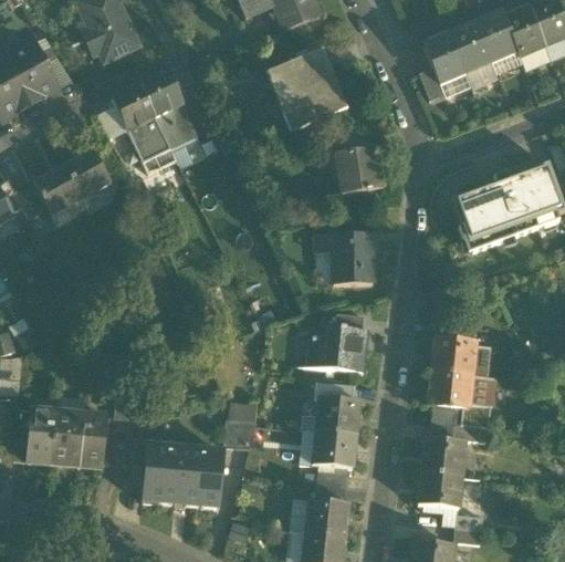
[(101,50),(105,59),(138,43),(131,25),(127,28),(121,13),(124,12),(118,0),(77,0),(90,27),(84,29),(94,52),(101,50)]
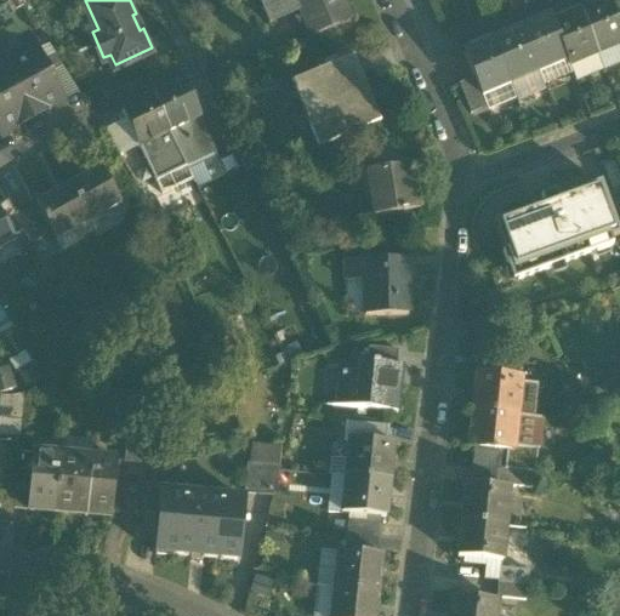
[(263,0),(272,17),(301,5),(313,30),(352,13),(346,0),(263,0)]
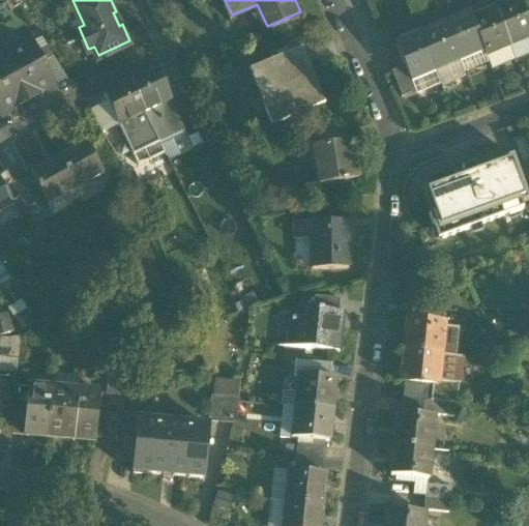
[(528,18),(521,0),(512,0),(496,7),(510,44),(528,35),(528,18)]
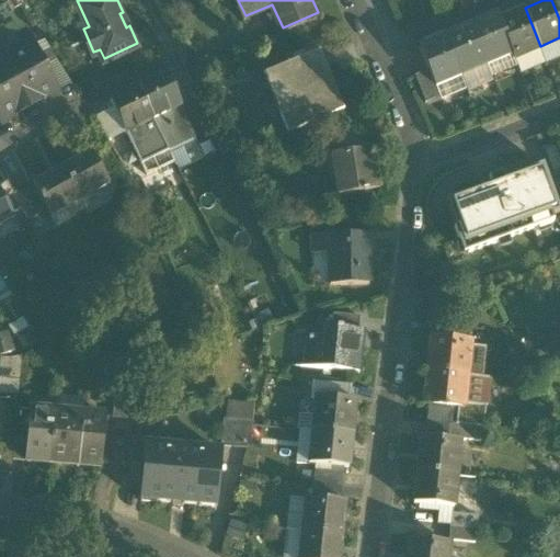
[(515,56),(540,46),(525,8),(500,19),(513,50),(515,56)]
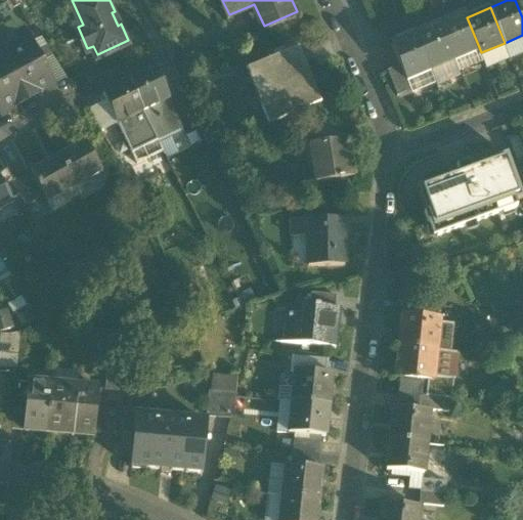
[(455,57),(479,47),(467,17),(465,13),(441,23),(455,57)]
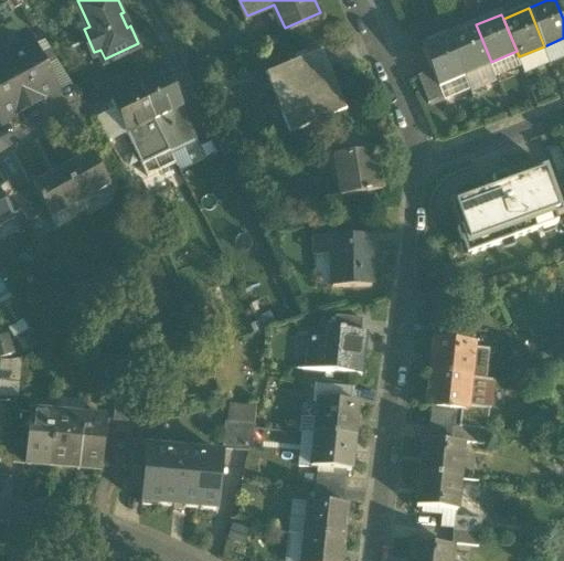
[(465,72),(491,62),(476,24),(450,35),(465,72)]
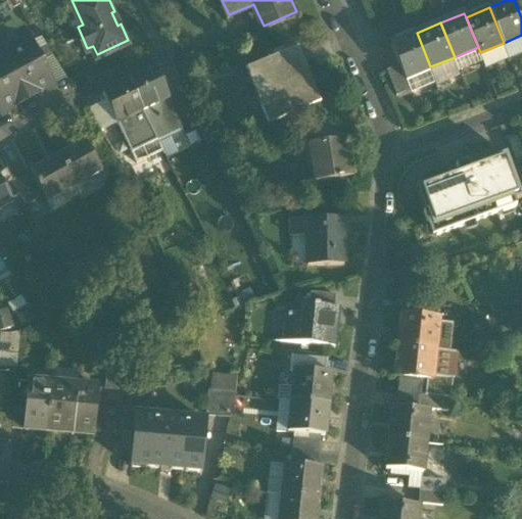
[(406,77),(430,66),(417,33),(391,43),(399,62),(406,77)]
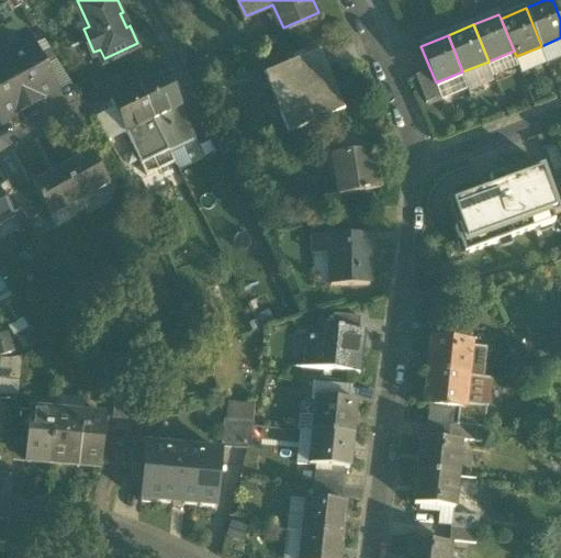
[(560,37),(541,46),(548,60),(560,55),(560,37)]
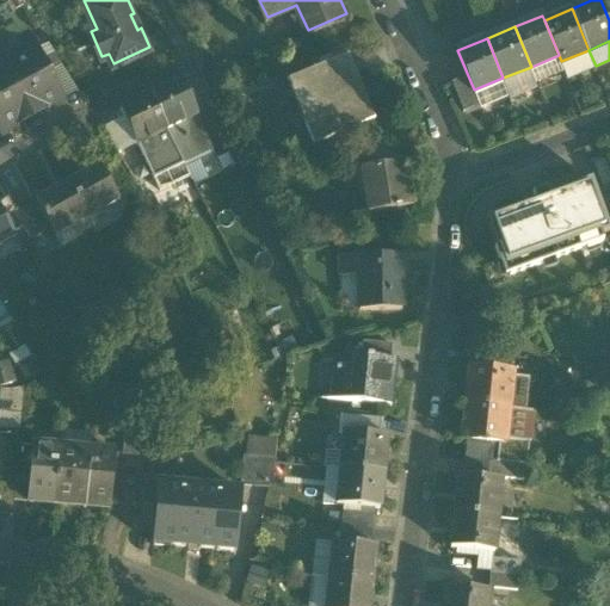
[(19,44),(2,54),(34,112),(49,105),(63,97),(62,94),(53,76),(55,75),(51,68),(47,60),(44,62),(42,57),(36,47),(24,53),(19,44)]
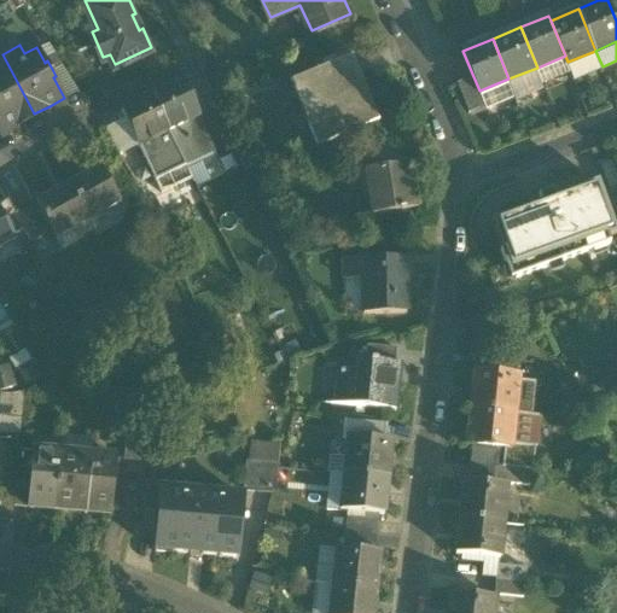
[(47,60),(52,69),(64,62),(57,51),(42,58),(45,63),(47,60)]
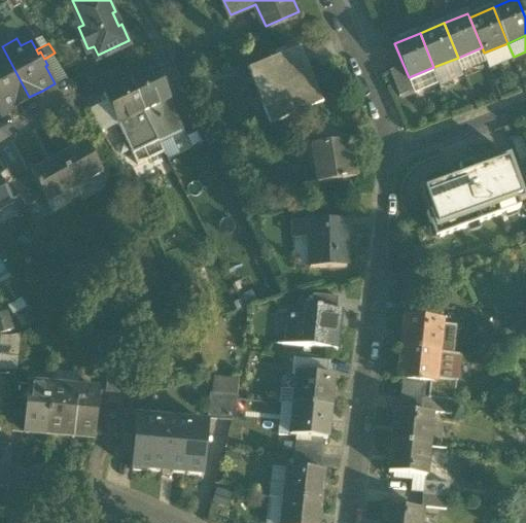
[(490,67),(514,57),(507,43),(484,53),(487,60),(490,67)]
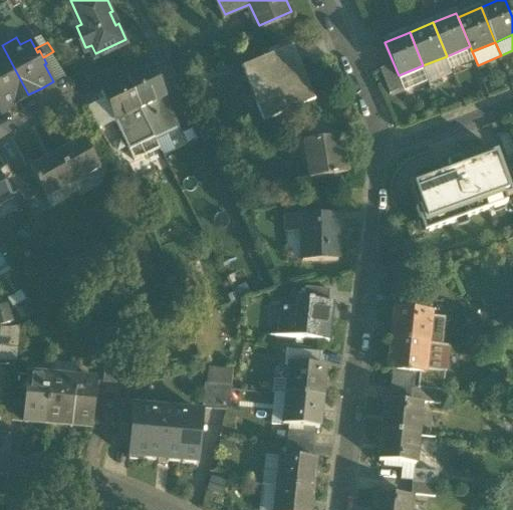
[(257,100),(264,118),(315,97),(293,44),(249,62),(263,97),(257,100)]
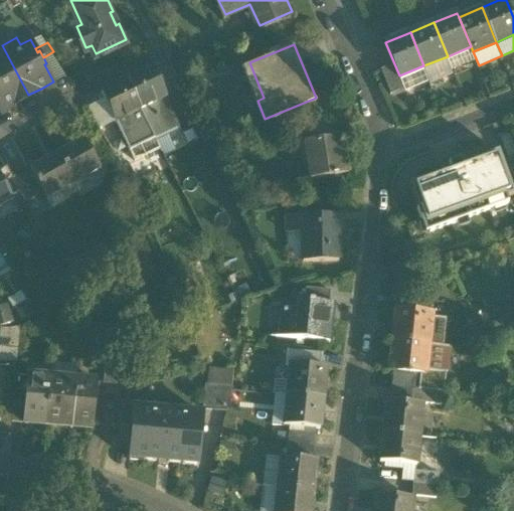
[(15,102),(28,95),(2,45),(0,46),(0,102),(2,106),(3,109),(15,102)]
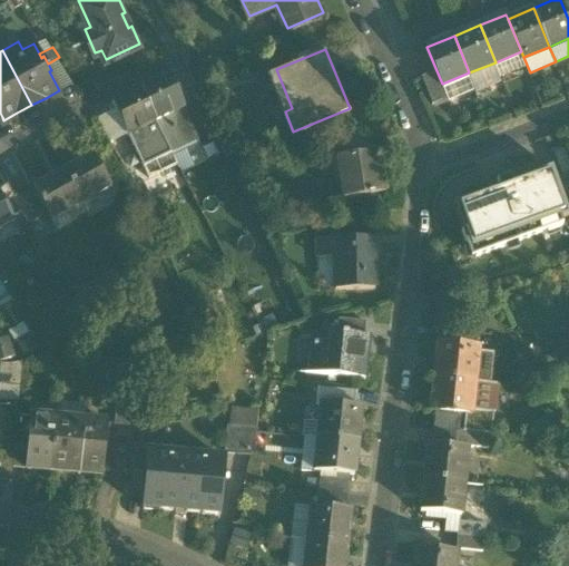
[(501,75),(527,65),(523,57),(521,51),(496,62),(501,75)]
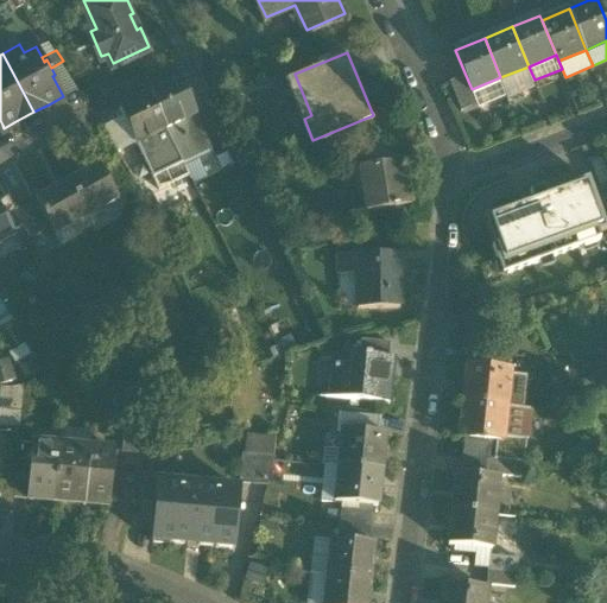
[(52,76),(62,94),(78,86),(63,61),(51,68),(55,75),(52,76)]
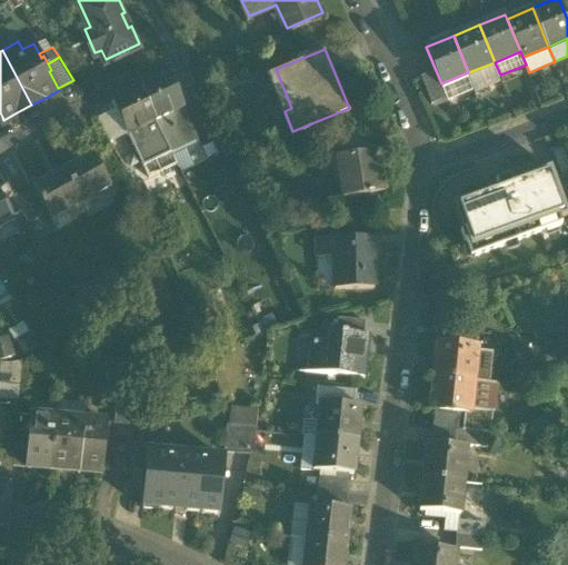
[(501,79),(500,75),(495,62),(468,72),(475,87),(476,90),(501,79)]
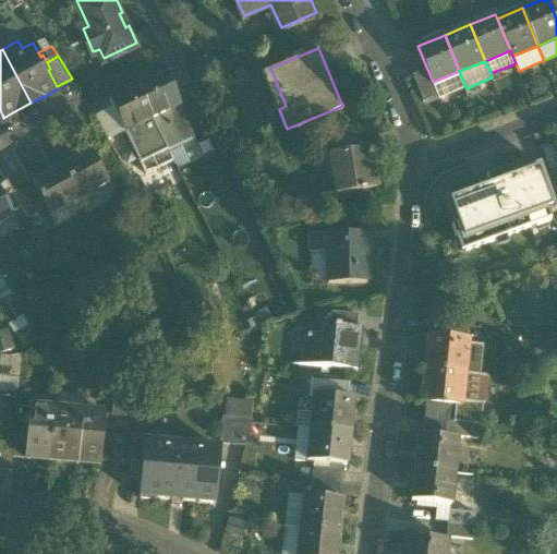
[(413,72),(423,97),(437,92),(433,82),(426,67),(413,72)]
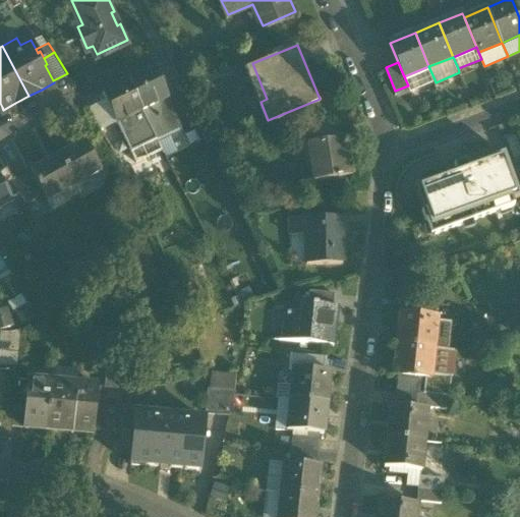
[(154,64),(129,76),(158,135),(181,124),(154,64)]
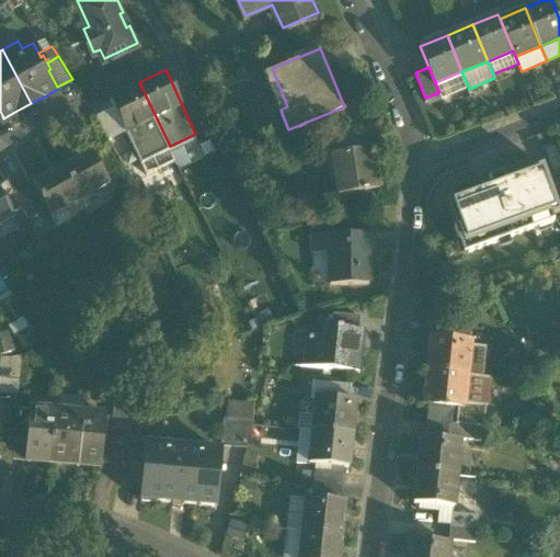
[(441,97),(468,86),(461,71),(435,82),(440,92),(441,97)]
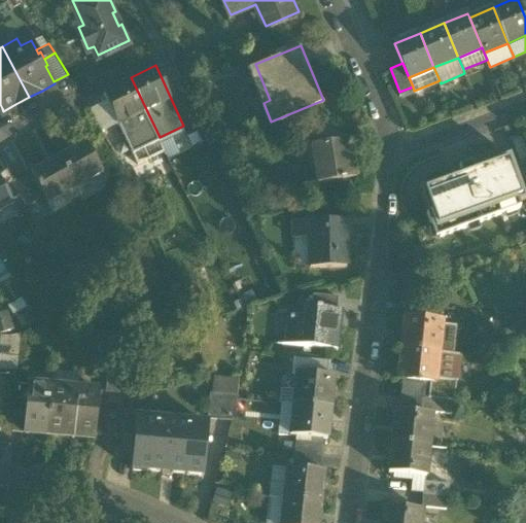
[(165,147),(160,137),(131,77),(130,76),(105,89),(108,98),(119,120),(133,149),(138,160),(165,147)]
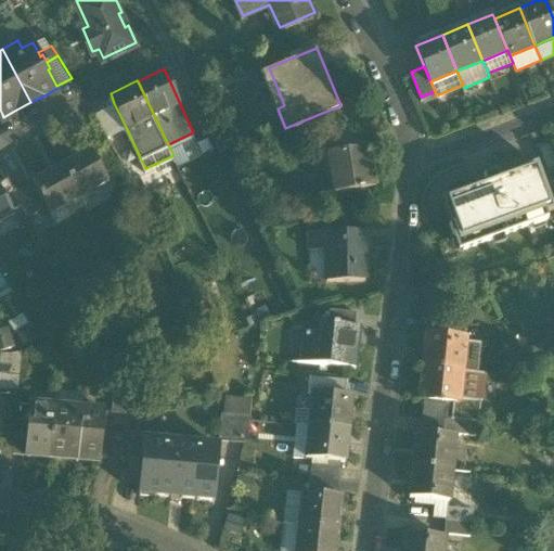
[(94,112),(108,136),(126,127),(114,103),(94,112)]
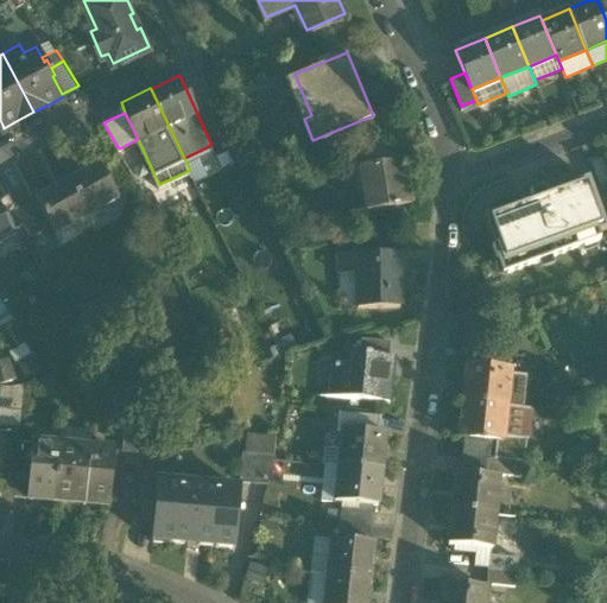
[(184,158),(190,170),(195,181),(223,166),(212,145),(184,158)]
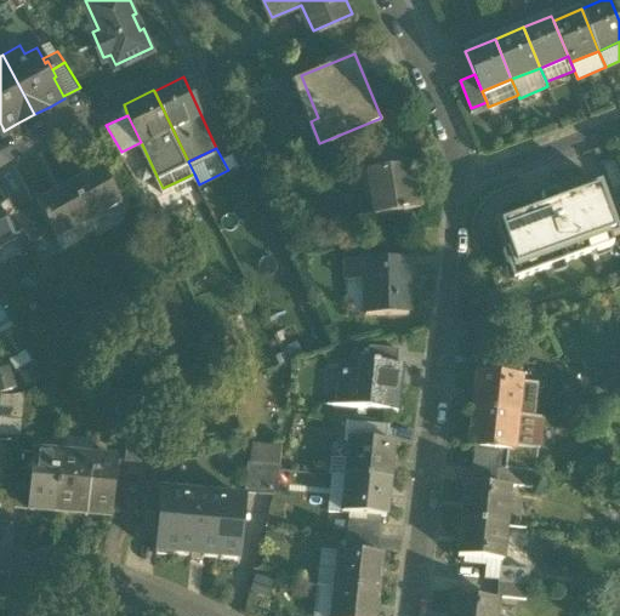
[(357,154),(359,171),(374,170),(374,169),(387,166),(385,149),(357,154)]
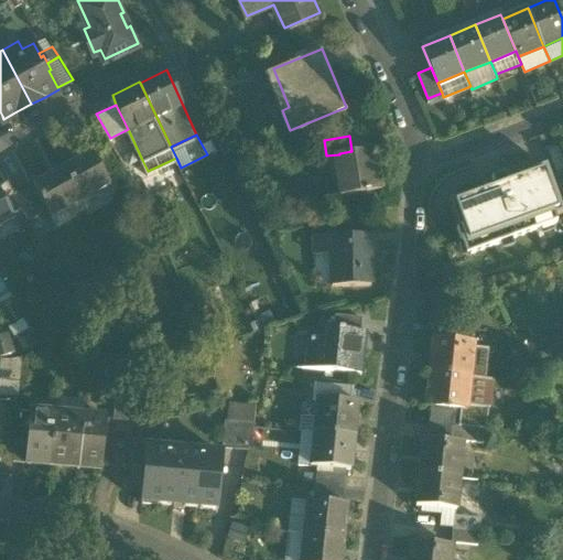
[(93,149),(108,178),(122,170),(107,141),(93,149)]
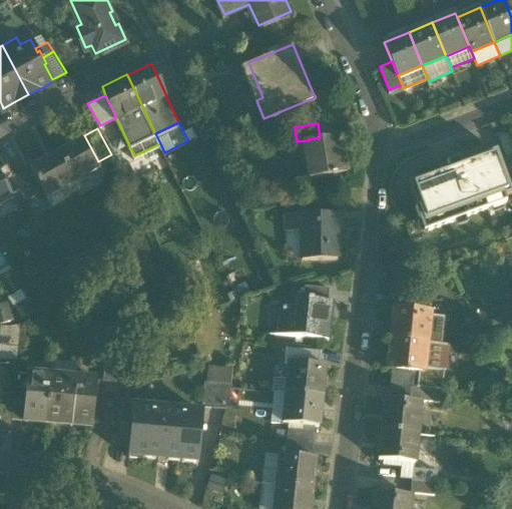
[(511,140),(508,131),(498,134),(505,153),(511,150),(511,140)]
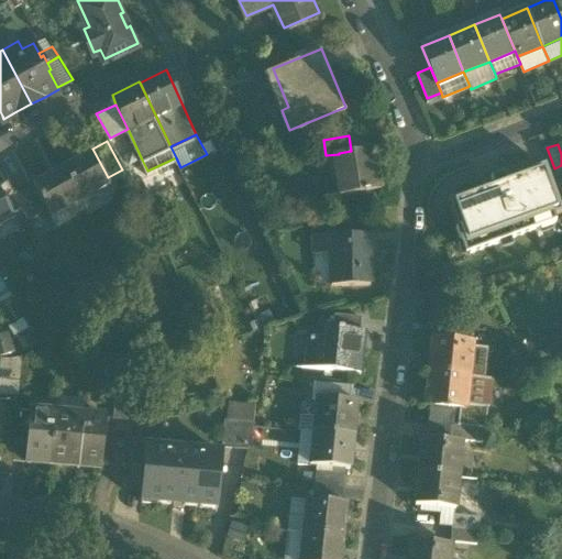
[(339,154),(345,193),(381,187),(375,148),(351,151),(339,153),(339,154)]
